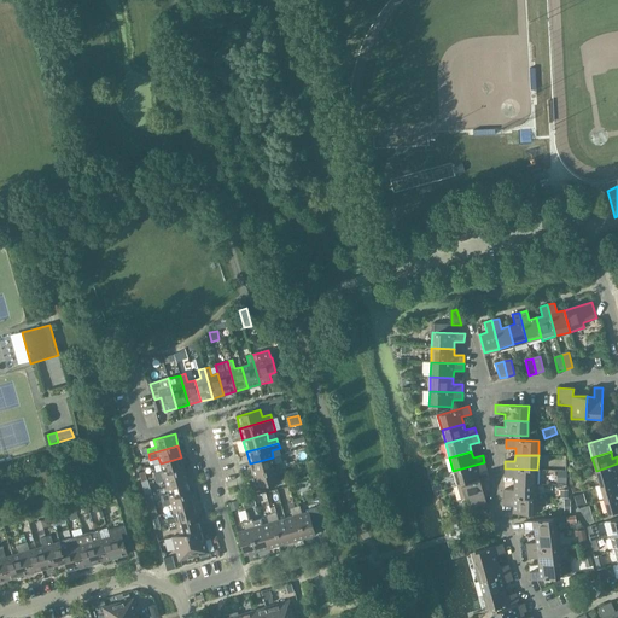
[(153,473),(155,478),(185,470),(181,458),(161,464),(162,471),(153,473)]
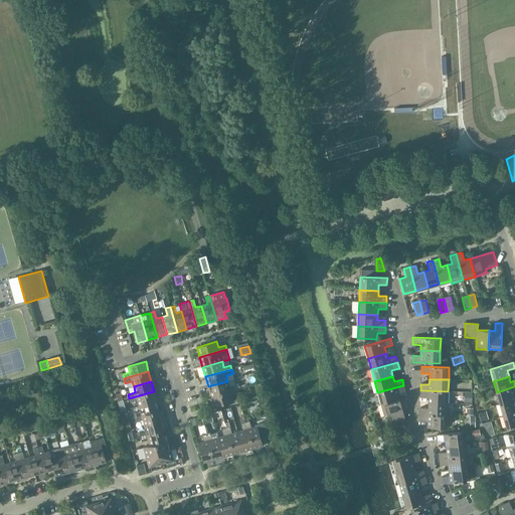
[(229,386),(227,381),(208,386),(211,396),(237,388),(236,384),(229,386)]
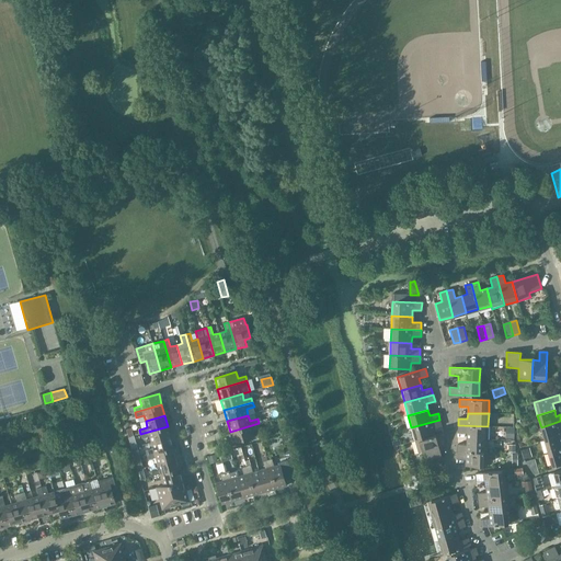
[(411,427),(415,441),(435,435),(434,428),(442,426),(439,420),(411,427)]
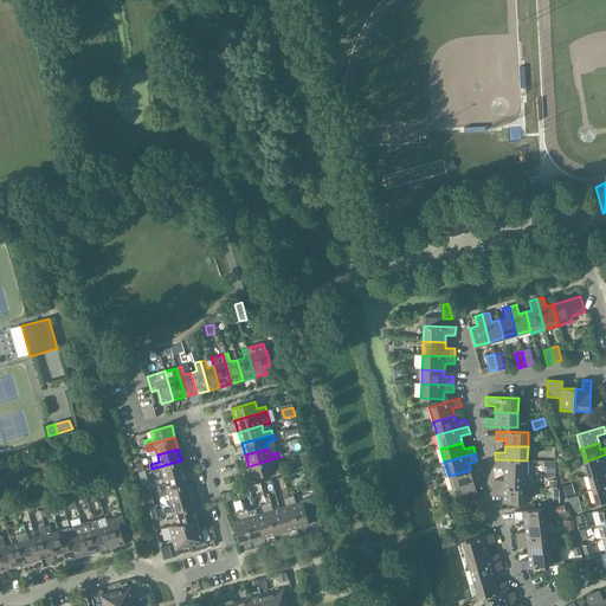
[(605,469),(605,463),(605,455),(585,462),(588,476),(605,470),(605,469)]
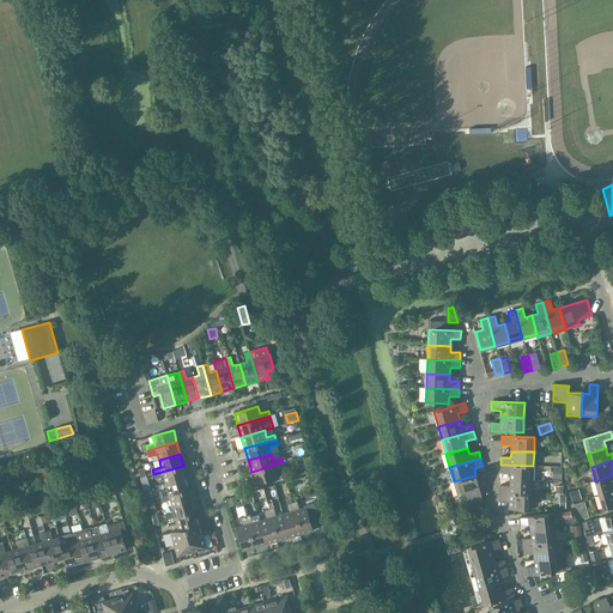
[(284,468),(283,462),(252,472),(255,484),(274,478),(278,477),(275,471),(284,468)]
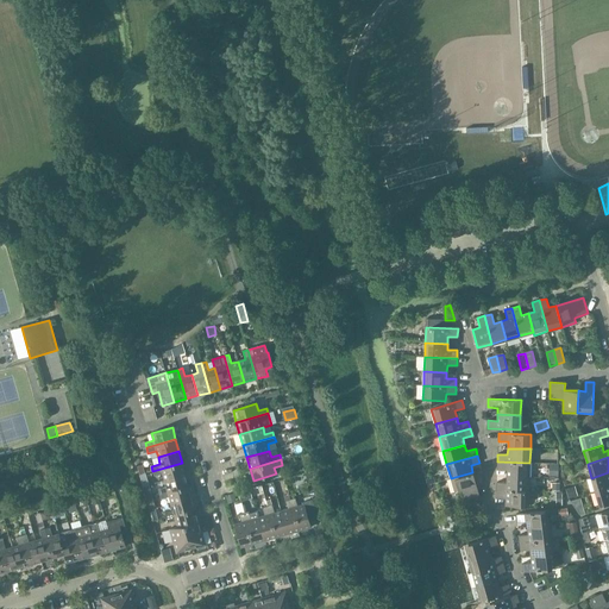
[(529,463),(497,462),(497,470),(507,470),(507,476),(529,477),(529,463)]
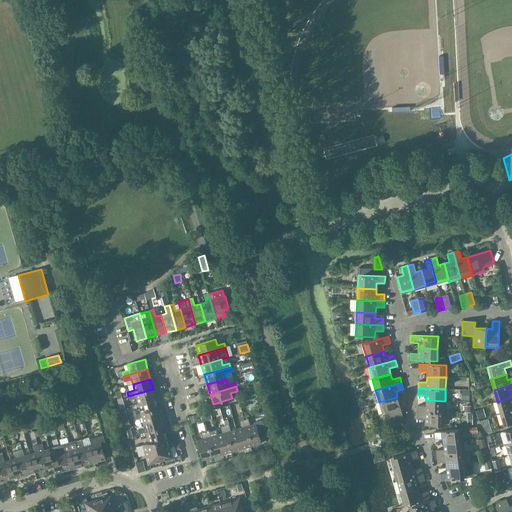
[(137,398),(138,404),(156,399),(153,389),(128,396),(130,400),(137,398)]
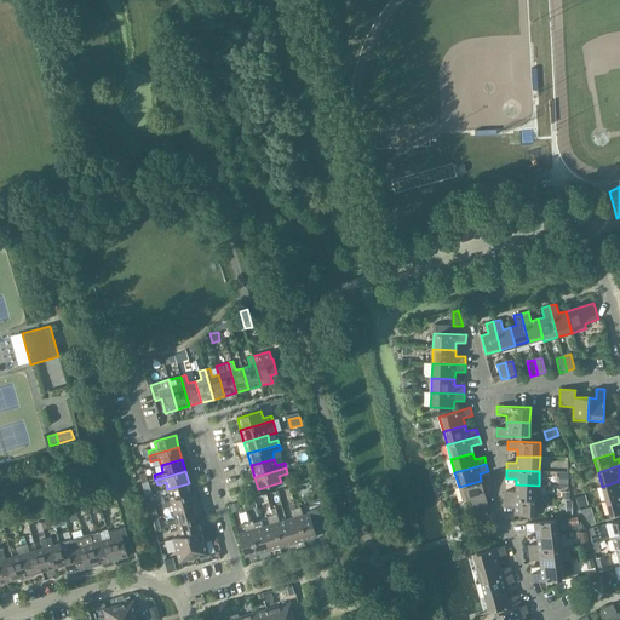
[(481,481),(459,487),(463,501),(469,500),(472,514),(489,509),(481,481)]
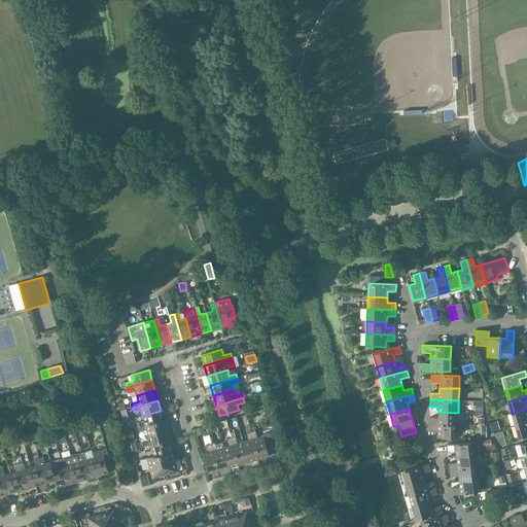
[(526,409),(512,414),(515,425),(526,421),(526,409)]
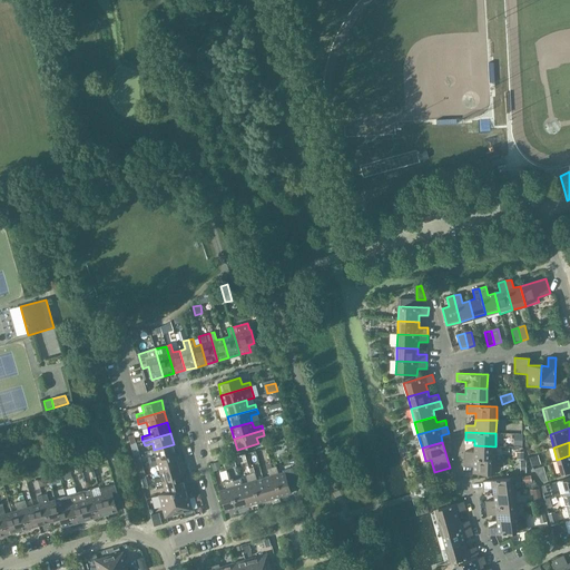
[(148,458),(149,463),(177,455),(174,444),(154,450),(156,455),(148,458)]
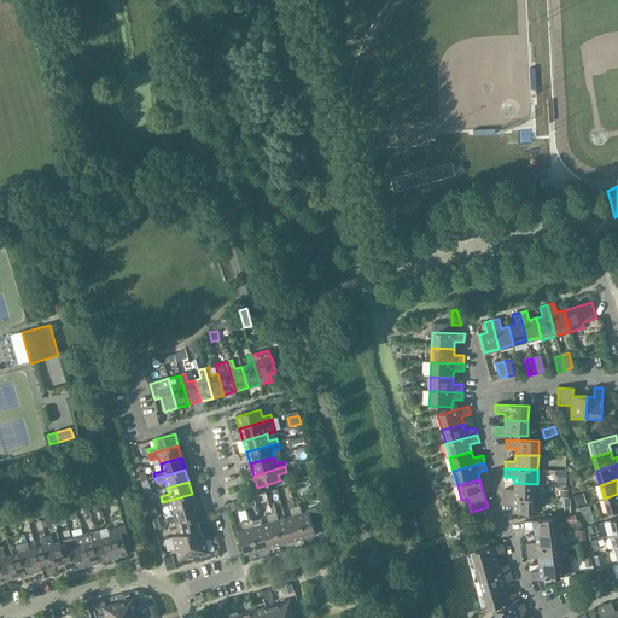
[(505,490),(503,497),(536,499),(537,484),(514,483),(514,490),(505,490)]
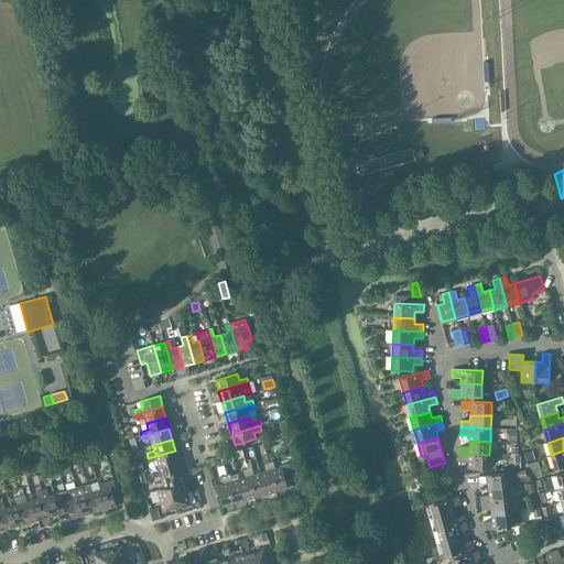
[(156,461),(159,466),(177,461),(175,451),(148,458),(149,463),(156,461)]
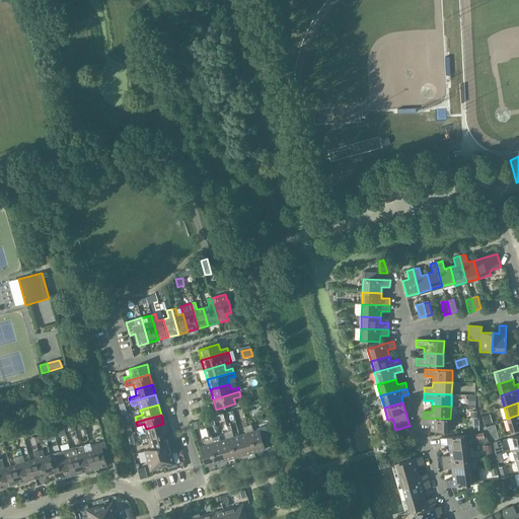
[(518,415),(507,419),(511,431),(518,428),(518,415)]
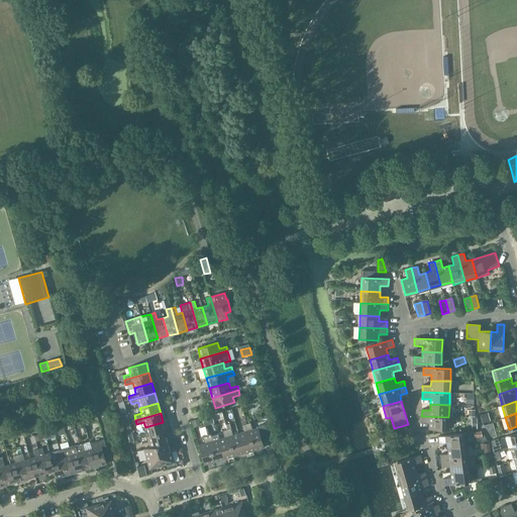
[(421,416),(421,423),(429,423),(429,429),(448,430),(448,417),(421,416)]
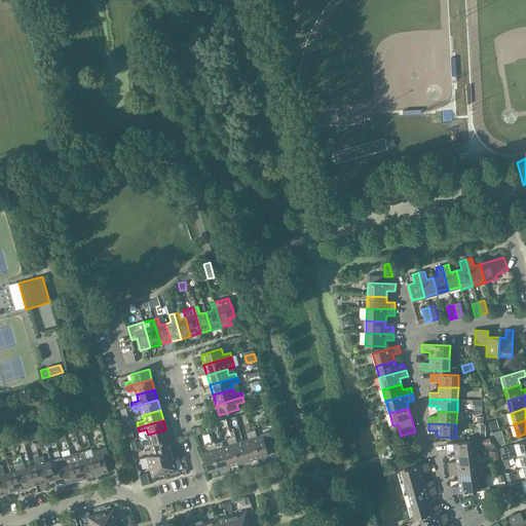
[(168,440),(165,429),(148,435),(149,441),(142,443),(144,447),(168,440)]
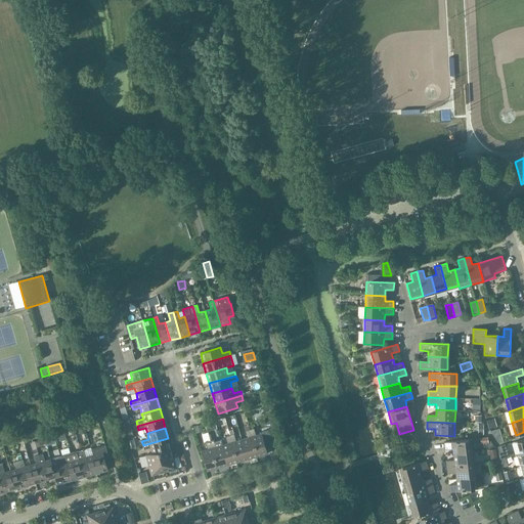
[(254,429),(250,430),(258,456),(268,453),(262,434),(256,436),(254,429)]
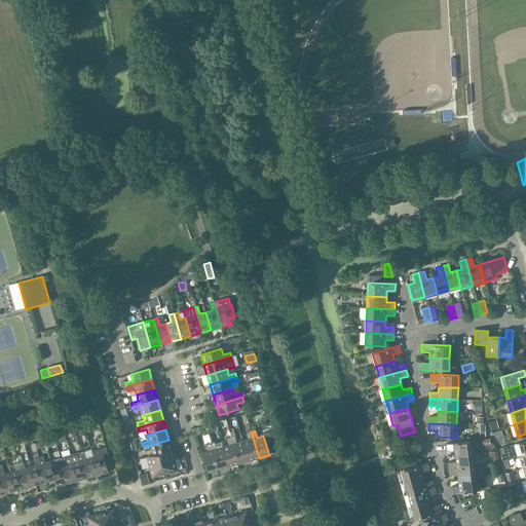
[(249,440),(242,442),(249,461),(259,458),(251,431),(247,433),(249,440)]
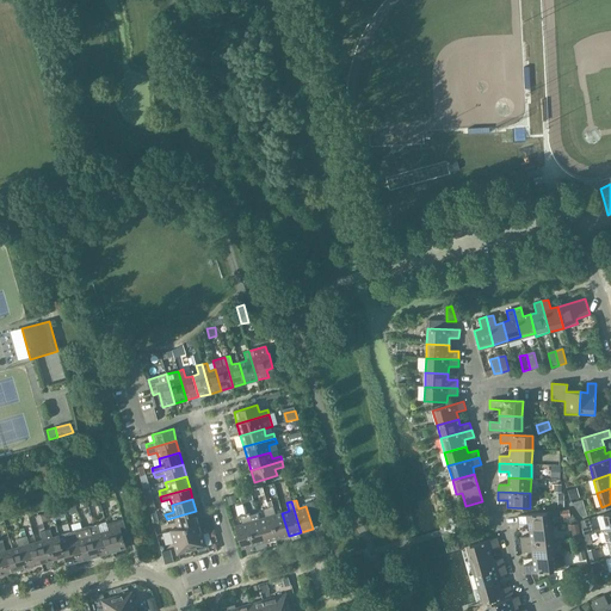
[(277,539),(289,536),(282,513),(276,514),(273,506),(267,507),(277,539)]
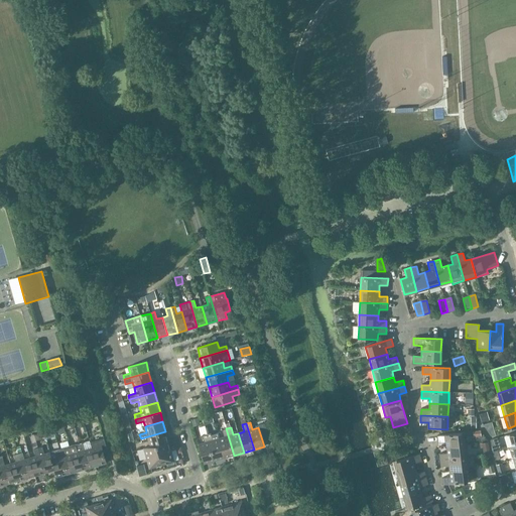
[(224,437),(219,438),(224,459),(234,456),(226,428),(222,430),(224,437)]
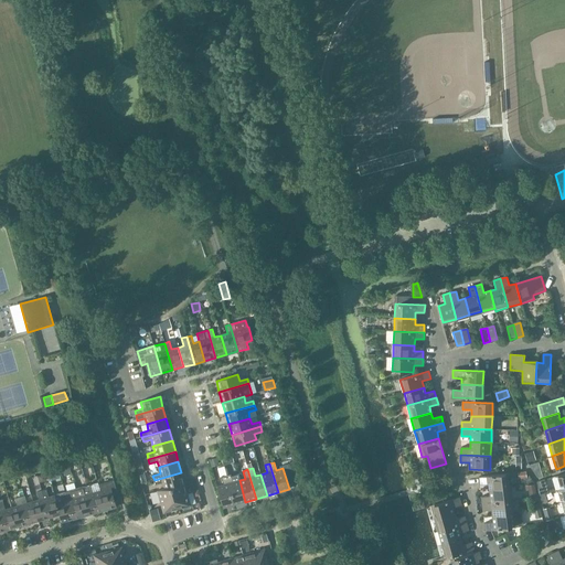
[(164,489),(171,488),(184,483),(181,472),(155,480),(156,484),(163,482),(164,489)]
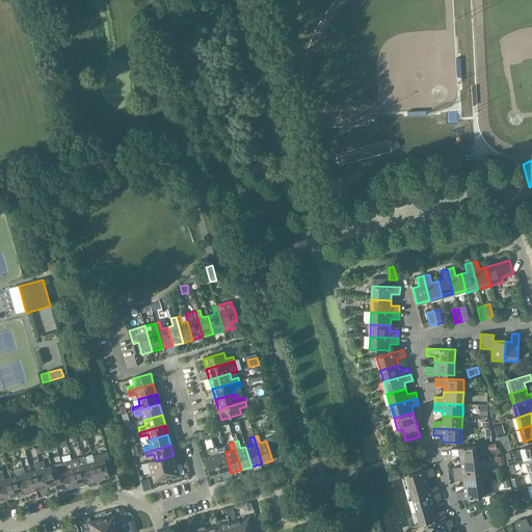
[(459,456),(460,461),(480,459),(479,446),(451,449),(452,456),(459,456)]
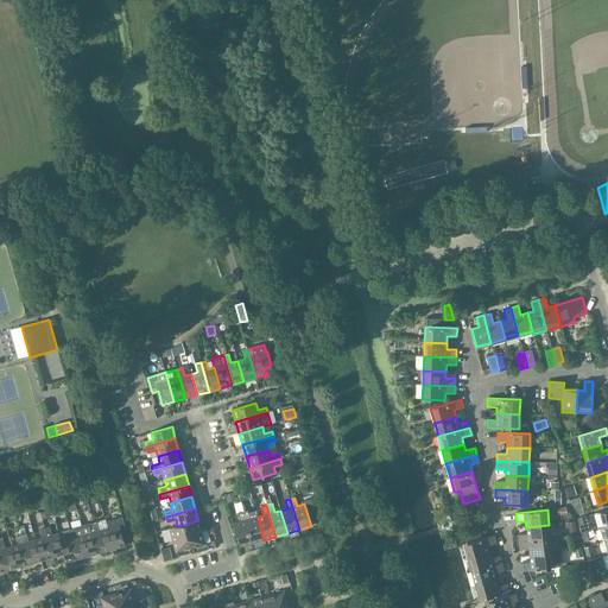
[(248,511),(244,512),(252,543),(264,540),(258,517),(251,519),(248,511)]
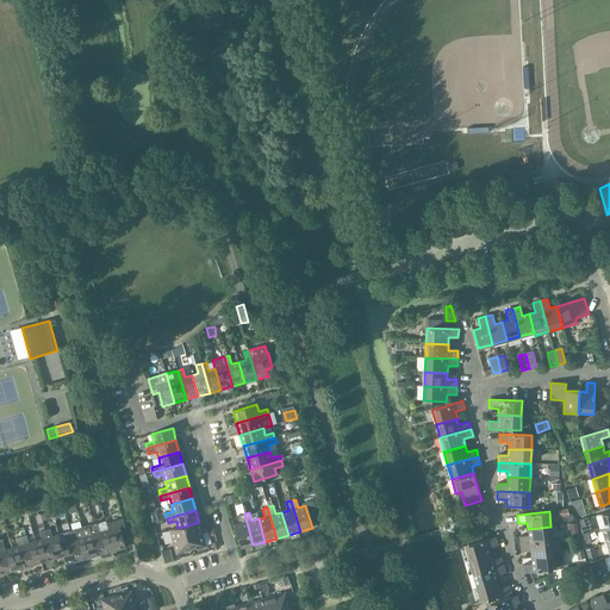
[(241,548),(253,545),(244,514),(240,515),(242,523),(235,526),(241,548)]
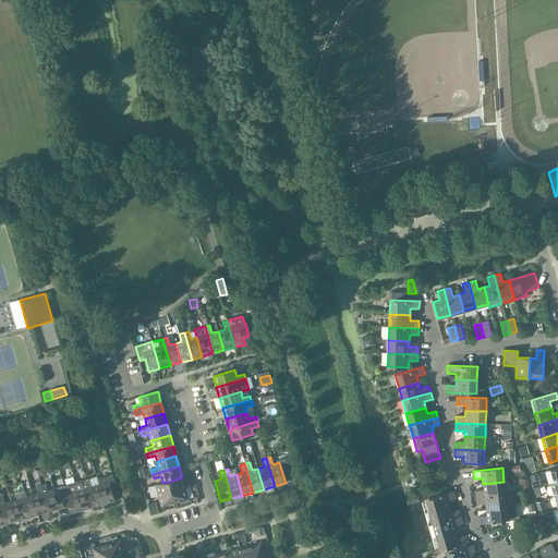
[(532,484),(533,488),(538,487),(542,486),(537,473),(530,475),(532,484)]
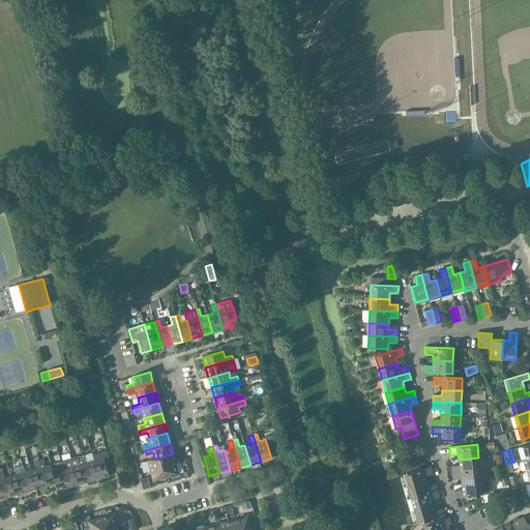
[(94,461),(99,478),(110,476),(108,470),(112,469),(107,450),(92,454),(94,461)]
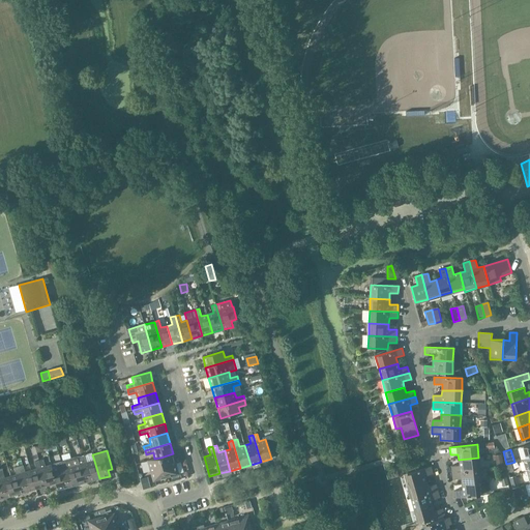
[(173,453),(160,458),(167,477),(179,474),(173,453)]
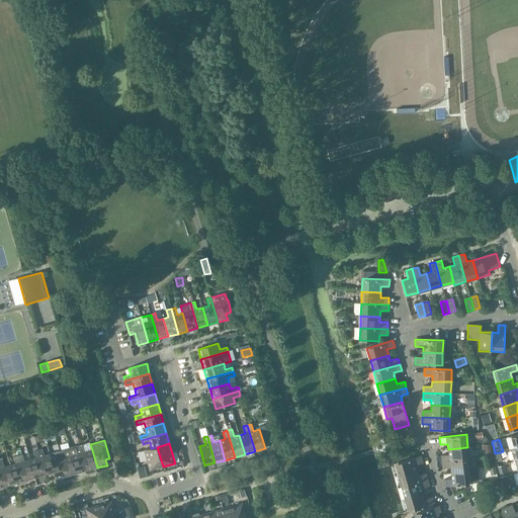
[(84,444),(80,446),(87,470),(97,467),(92,450),(86,451),(84,444)]
